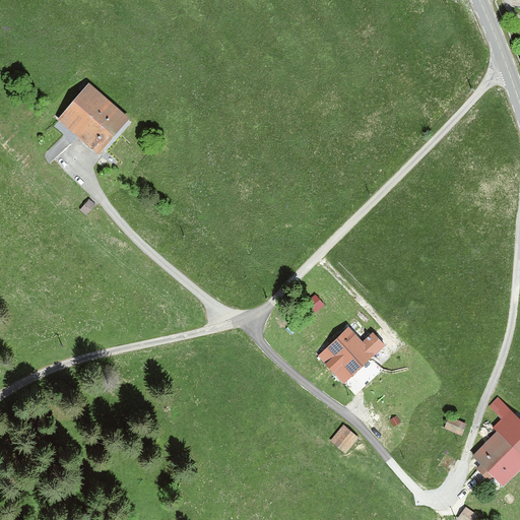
[(80,93),(59,120),(69,128),(64,135),(71,141),(77,134),(99,151),(127,119),(87,85),(86,87),(82,83),(76,89),(80,93)]
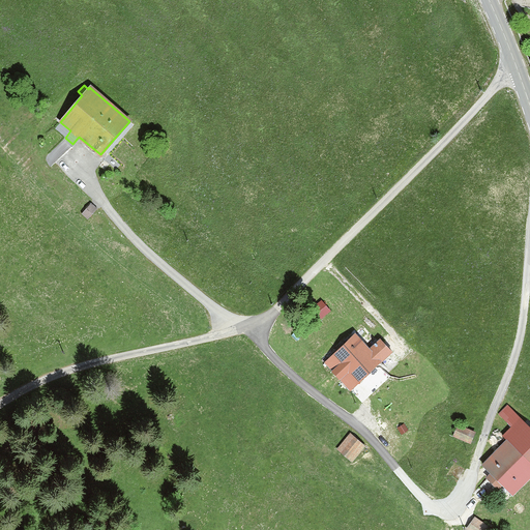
[(60,122),(54,129),(64,139),(65,138),(70,130),(60,122)]
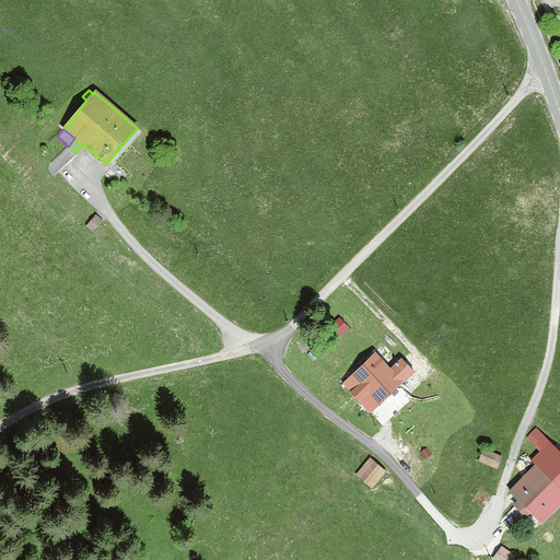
[(68,147),(67,149),(74,155),(77,152),(69,146),(68,147)]
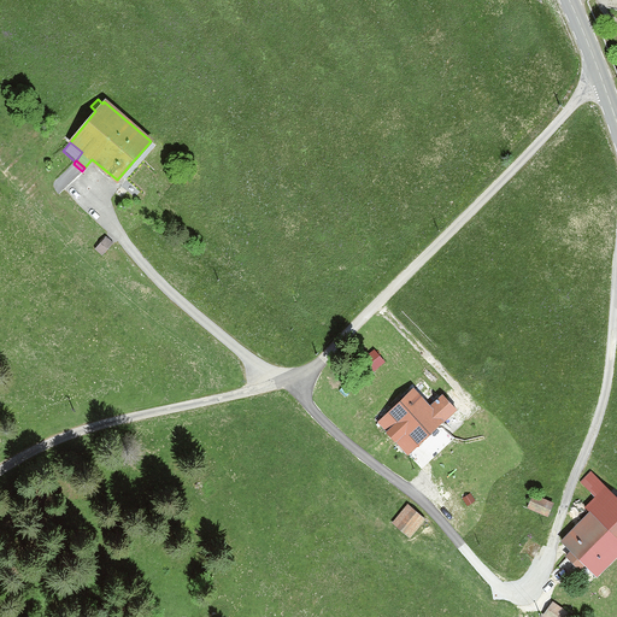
[(99,244),(106,252),(116,242),(107,234),(99,244)]
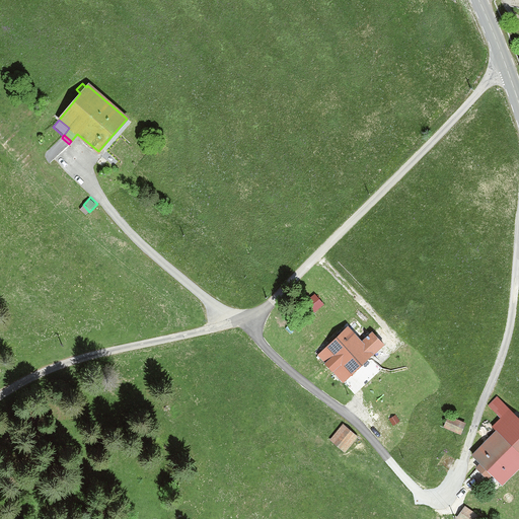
[(89,212),(83,205),(78,211),(84,216),(89,212)]
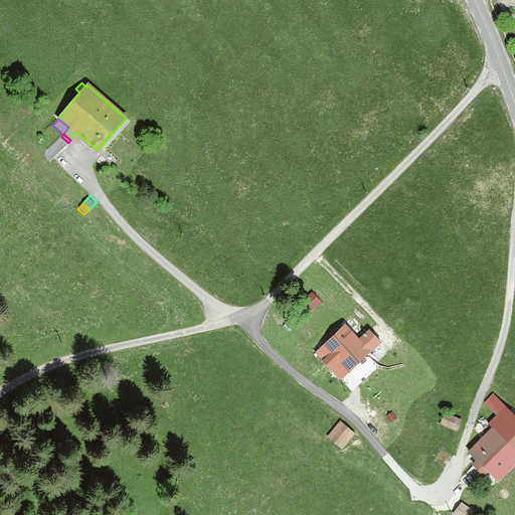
[(308,309),(320,304),(315,290),(303,294),(308,309)]
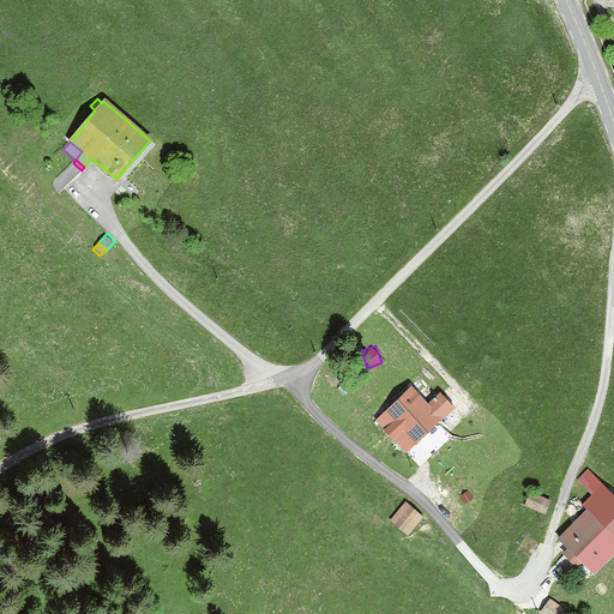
[(410,387),(377,419),(405,451),(453,408),(440,392),(427,403),(410,387)]
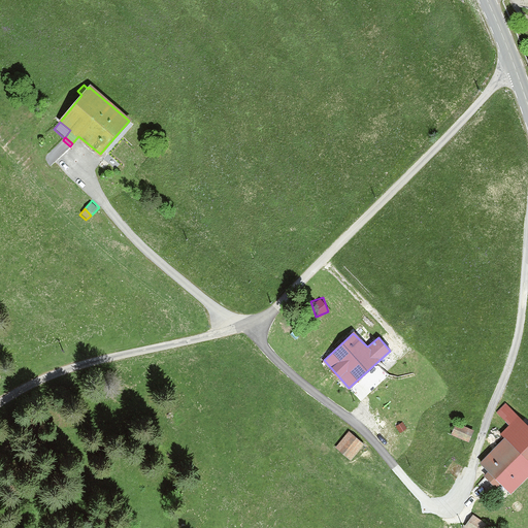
[(505,403),(497,411),(507,422),(516,415),(505,403)]
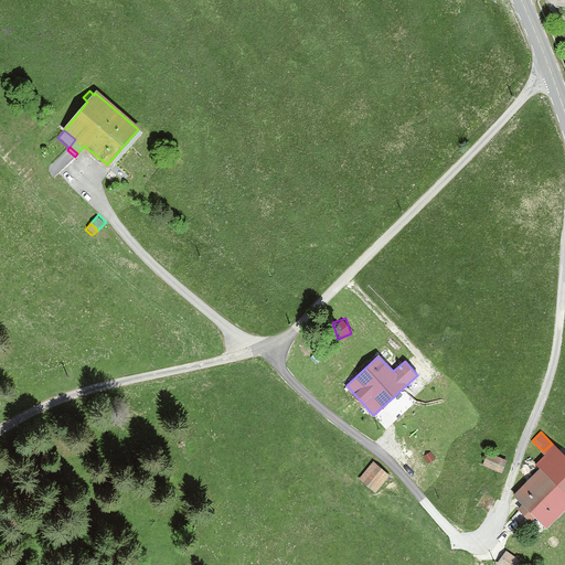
[(543,451),(534,460),(542,468),(564,492),(564,456),(552,444),(543,451)]
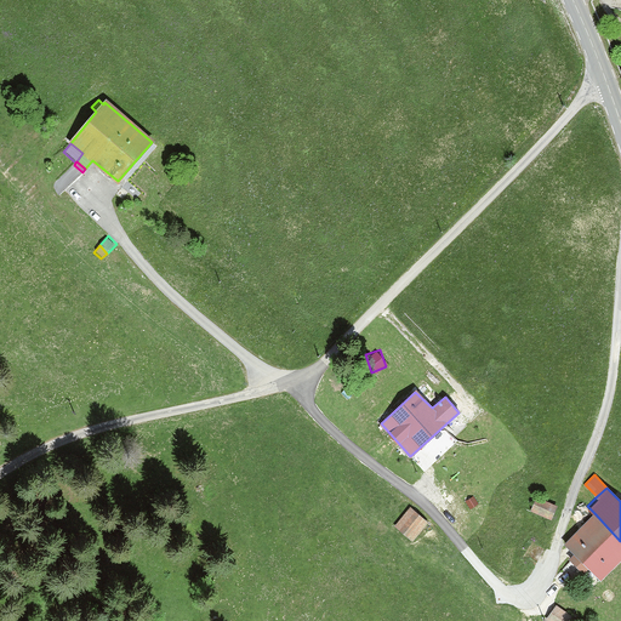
[(474,494),(465,500),(468,508),(479,503),(474,494)]
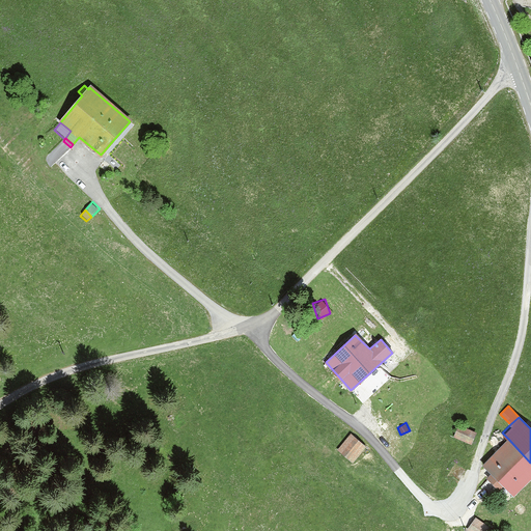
[(457,426),(453,436),(471,443),(475,434),(457,426)]
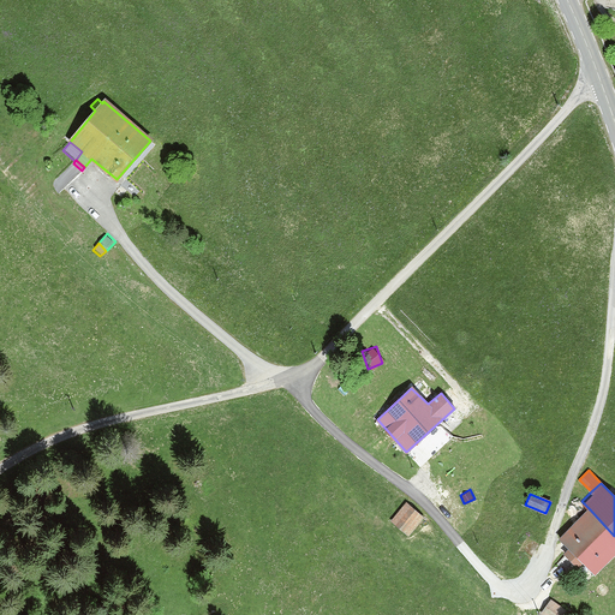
[(400,497),(386,515),(390,519),(405,501),(400,497)]
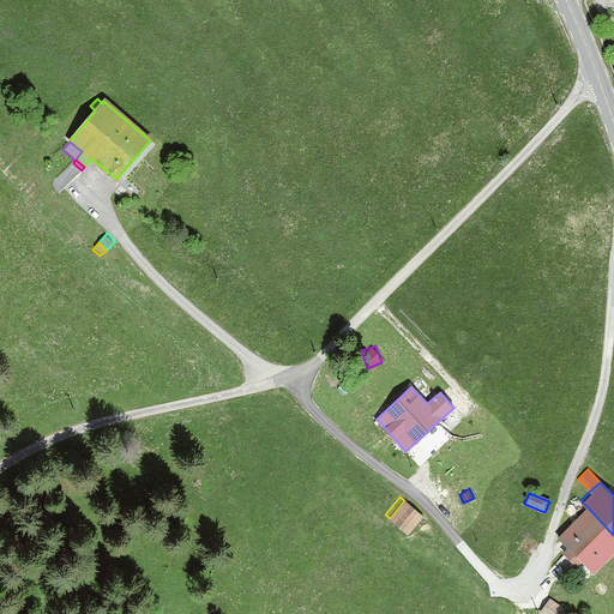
[(405,504),(392,519),(405,531),(420,515),(405,504)]
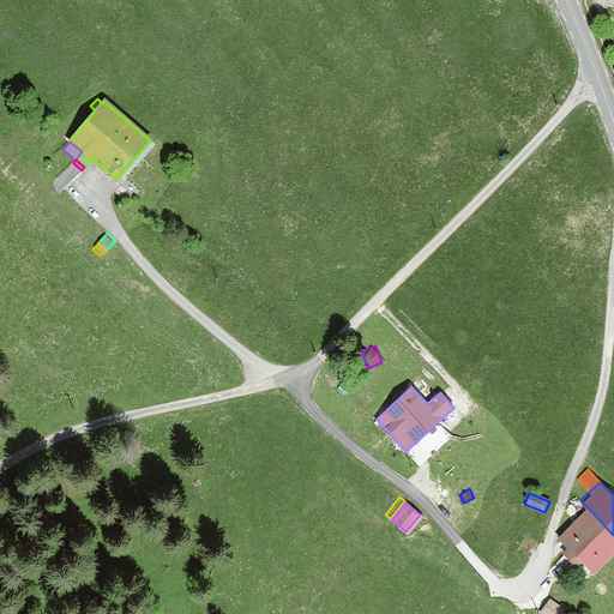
[(613,535),(589,509),(559,537),(567,547),(563,552),(575,564),(579,559),(593,571),(613,552),(613,549),(613,535)]
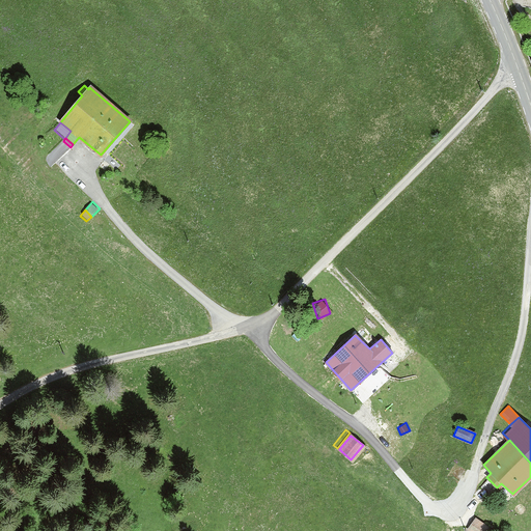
[(478,521),(471,529),(472,530),(482,530),(485,527),(478,521)]
